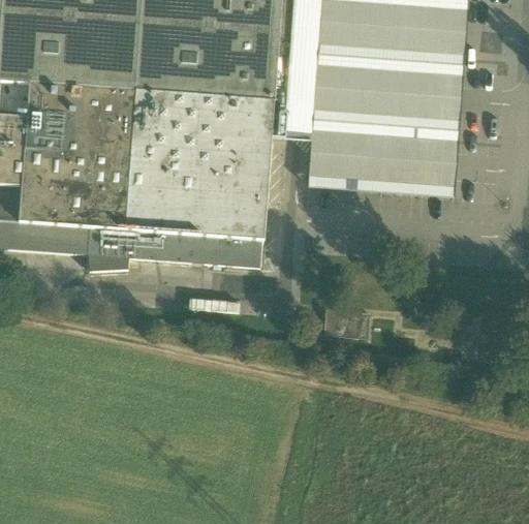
[(0,0),(0,83),(27,85),(25,118),(17,223),(87,228),(261,242),(262,242),(270,137),(272,120),(280,0),(0,0)]
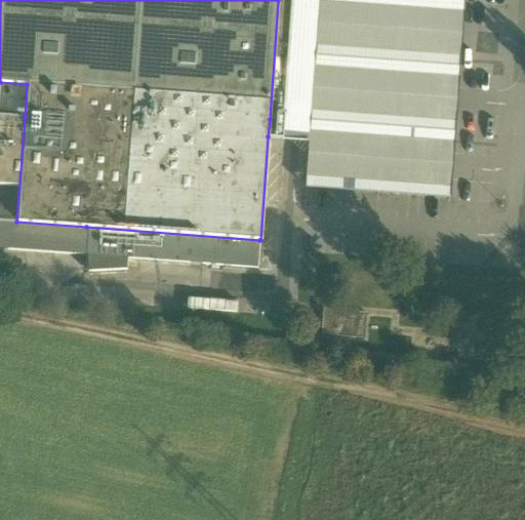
[(278,0),(270,119),(284,120),(292,0),(278,0)]
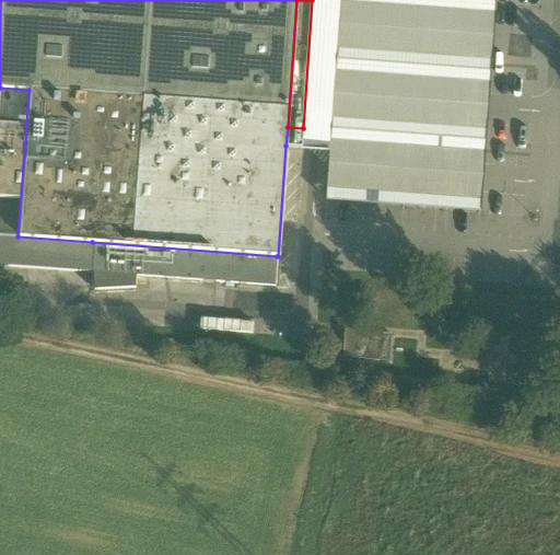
[(312,0),(303,128),(301,147),(329,149),(340,0),(312,0)]
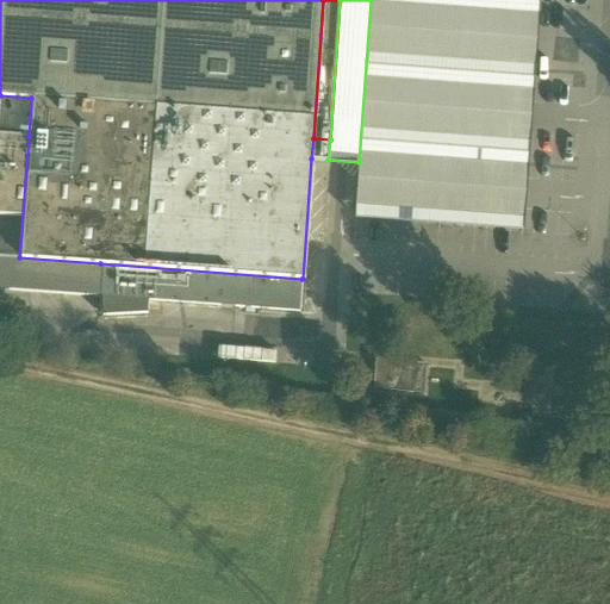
[(360,216),(522,228),(524,204),(529,129),(535,57),(539,0),(371,0),(359,162),(355,216),(360,216)]
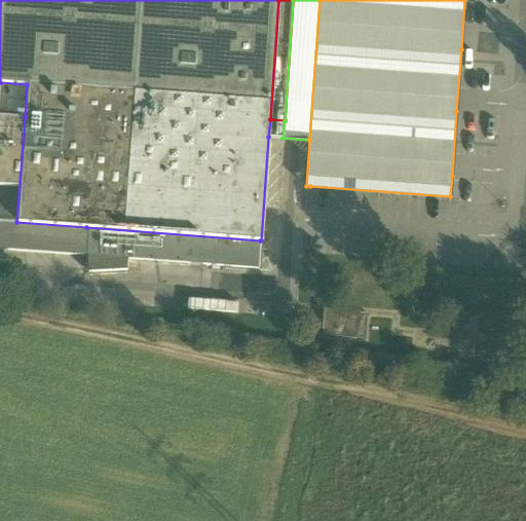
[(27,84),(0,82),(0,114),(25,117),(27,84)]
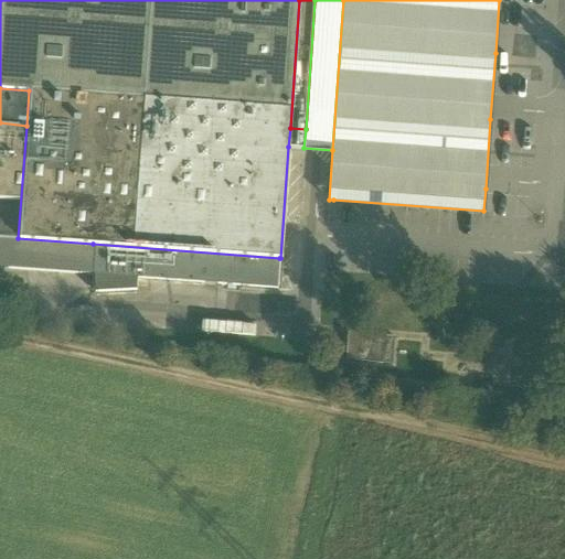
[(27,126),(0,122),(0,237),(18,238),(27,126)]
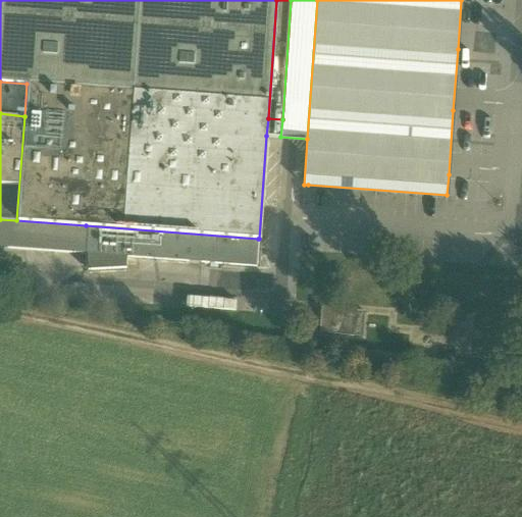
[(282,119),(268,118),(266,136),(280,137),(282,119)]
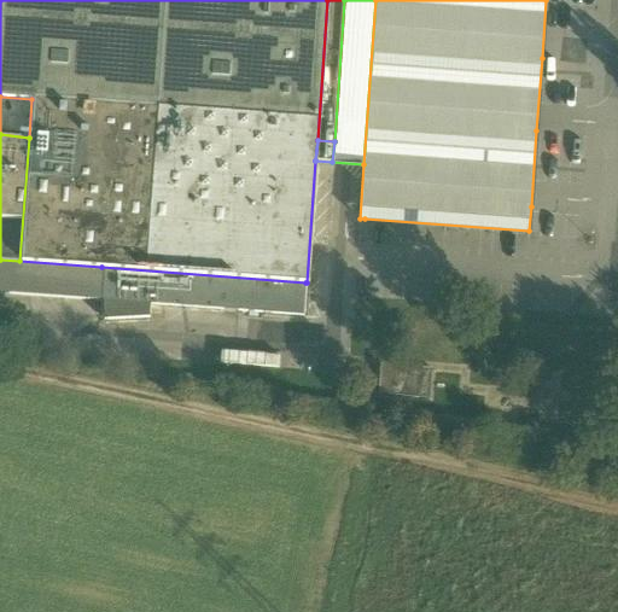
[(19,261),(0,260),(0,290),(100,298),(101,267),(19,261)]
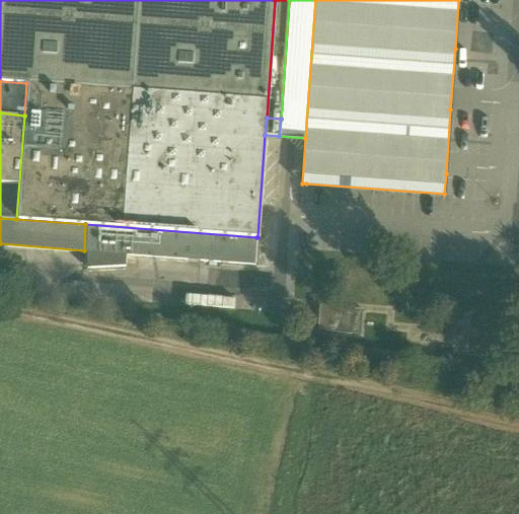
[(256,237),(85,224),(84,250),(86,250),(87,266),(125,264),(126,253),(254,263),(256,237)]
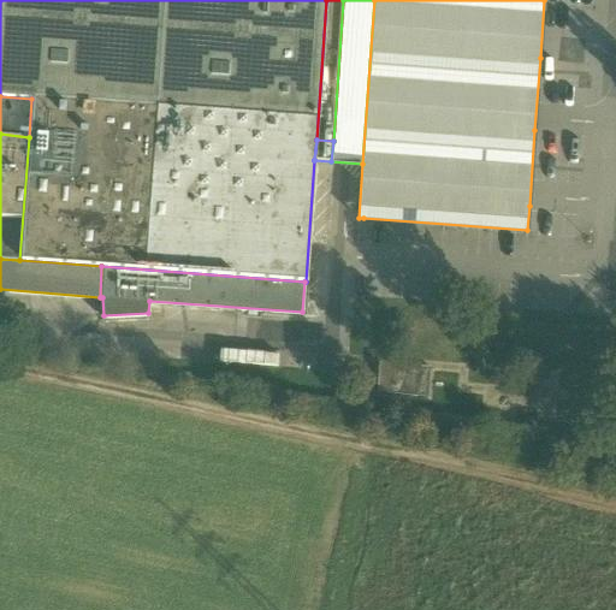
[(278,351),(220,347),(219,359),(278,363),(278,351)]
